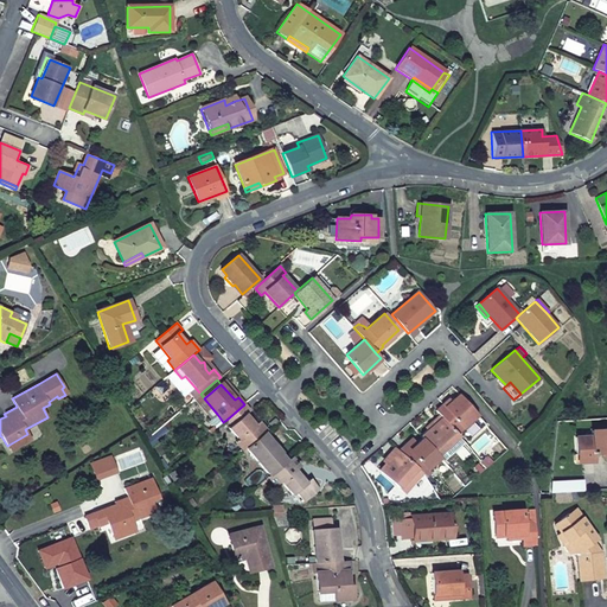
[(436,411),(440,415),(455,434),(477,415),(460,395),(445,408),(442,406),(436,411)]
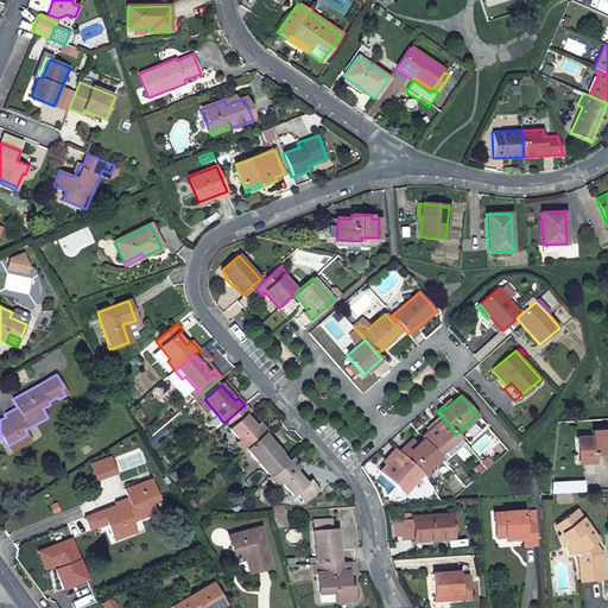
[(236,443),(244,453),(247,449),(265,435),(267,432),(260,423),(255,428),(246,417),(251,412),(245,405),(227,420),(233,426),(229,430),(239,441),(236,443)]
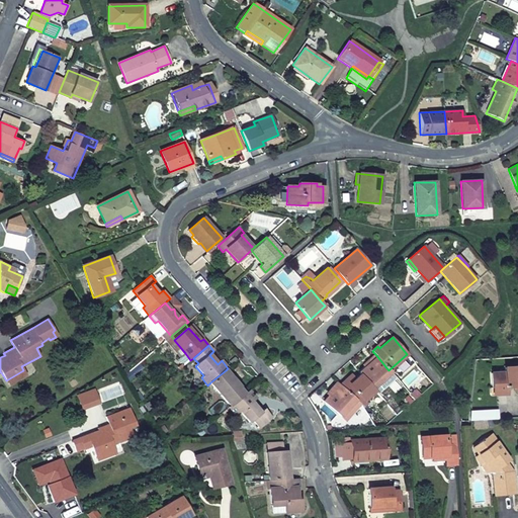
[(188,359),(189,361),(190,360),(185,353),(178,359),(182,364),(188,359)]
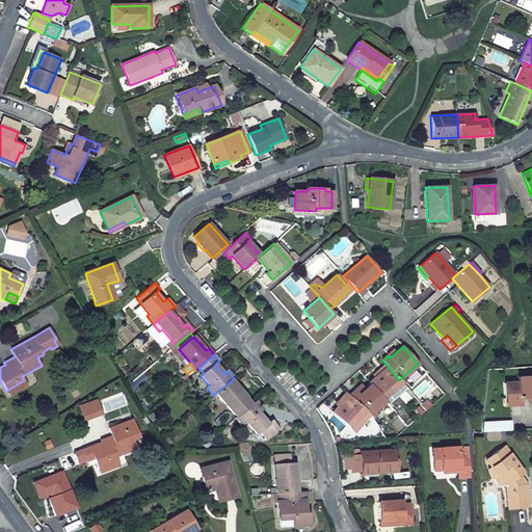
[(381,372),(369,383),(371,384),(382,398),(401,381),(399,380),(386,364),(379,370),(381,372)]
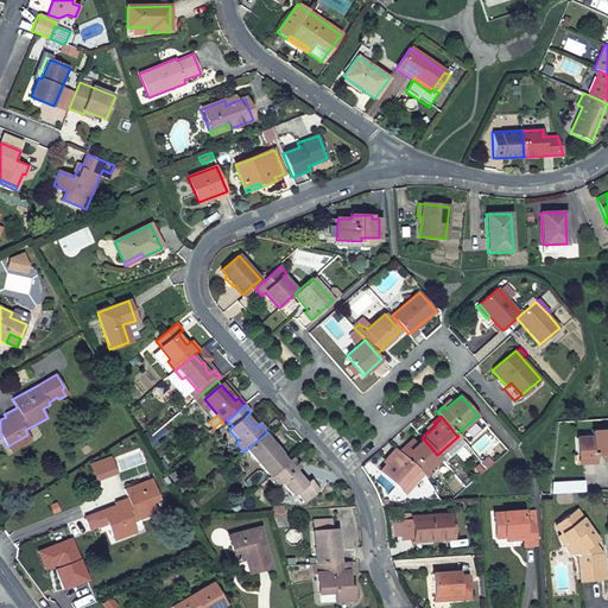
[(581,461),(594,460),(594,455),(607,454),(607,430),(593,432),(594,438),(580,438),(576,439),(577,455),(581,461)]
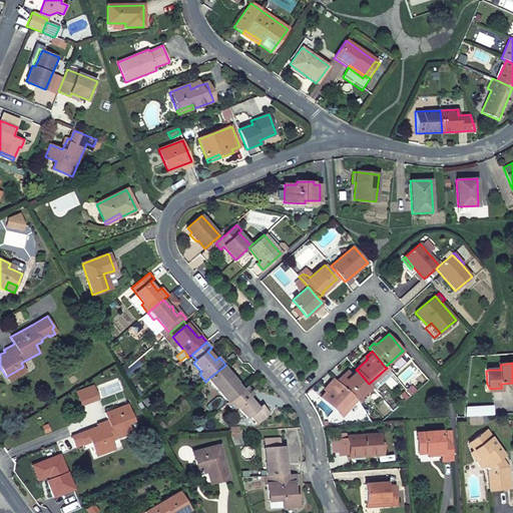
[(23,367),(6,377),(9,382),(27,372),(23,367)]
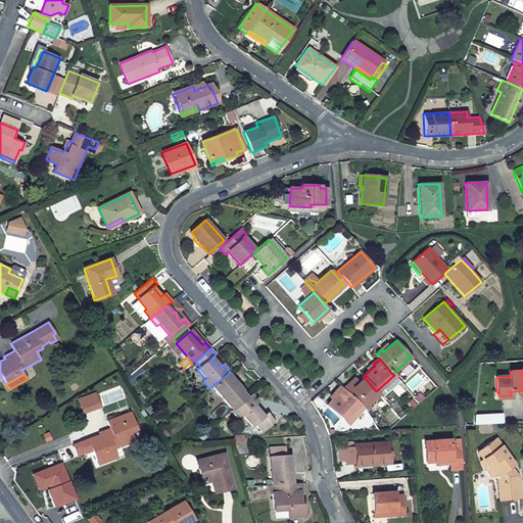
[(212,386),(232,410),(247,397),(241,390),(242,389),(236,382),(235,383),(228,374),(212,386)]
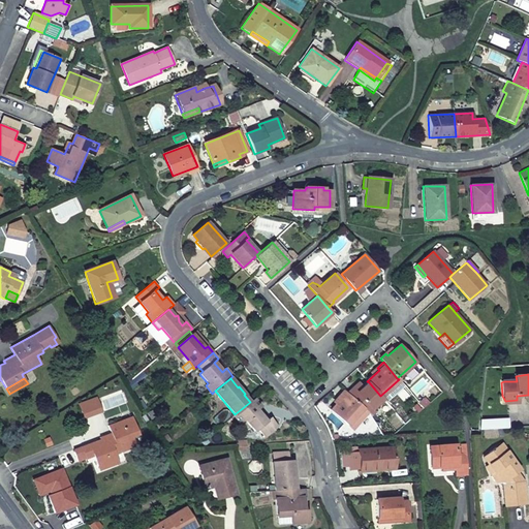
[(347,394),(368,412),(383,399),(380,396),(369,382),(363,387),(356,393),(353,389),(347,394)]
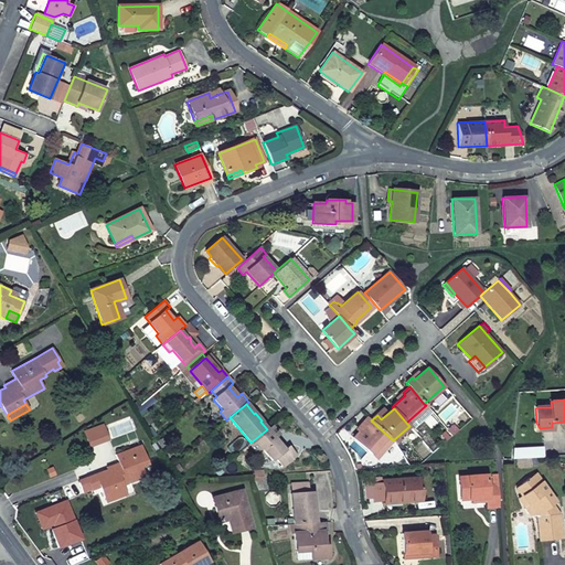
[(384,408),(377,415),(381,419),(387,414),(384,408)]
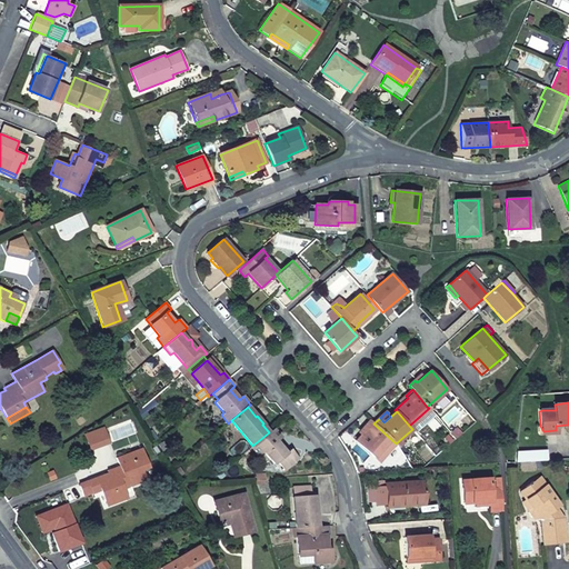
[(383,457),(396,443),(373,423),(370,420),(363,427),(367,429),(356,441),(373,458),(378,452),(383,457)]
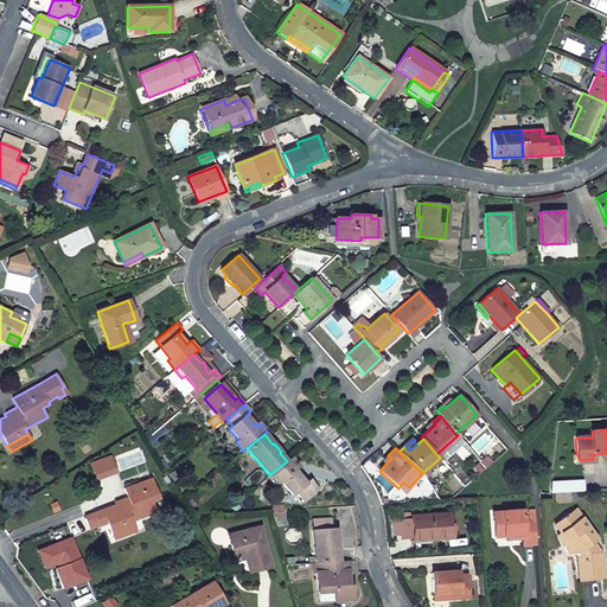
[(269,475),(268,478),(275,486),(281,481),(292,494),(295,491),(304,502),(319,489),(310,479),(306,483),(295,471),(300,466),(292,458),(287,461),(269,475)]
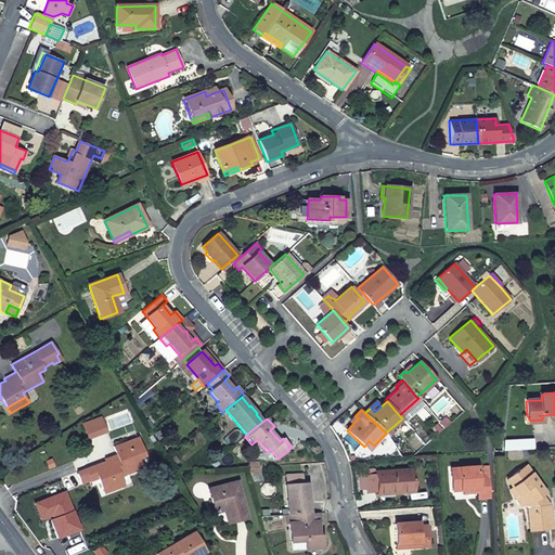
[(87,474),(79,476),(81,483),(90,481),(98,479),(102,489),(123,481),(120,477),(143,468),(139,459),(146,456),(139,437),(114,447),(116,454),(104,459),(105,461),(86,468),(87,474)]
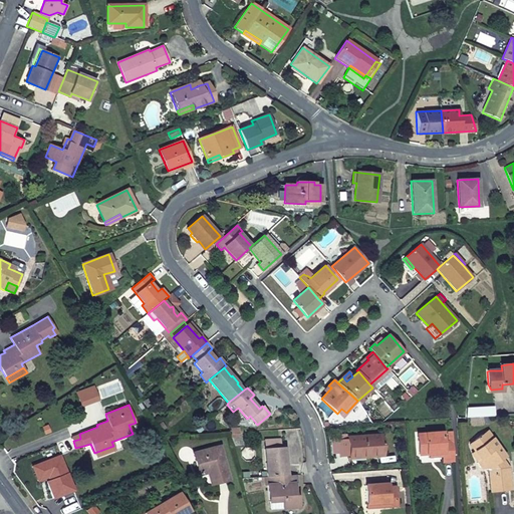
[(465,417),(494,416),(494,407),(467,409),(465,417)]
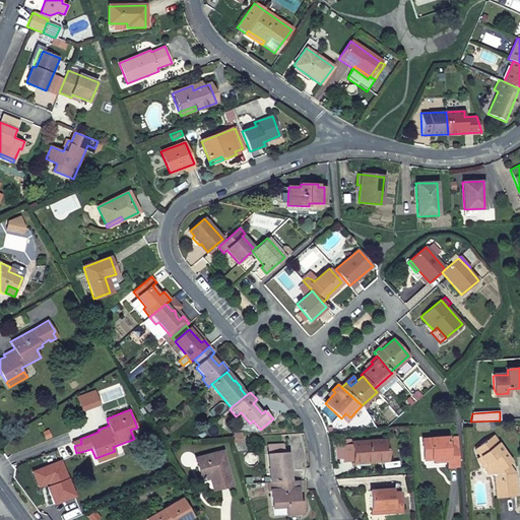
[(345,413),(341,418),(345,423),(350,417),(345,413)]
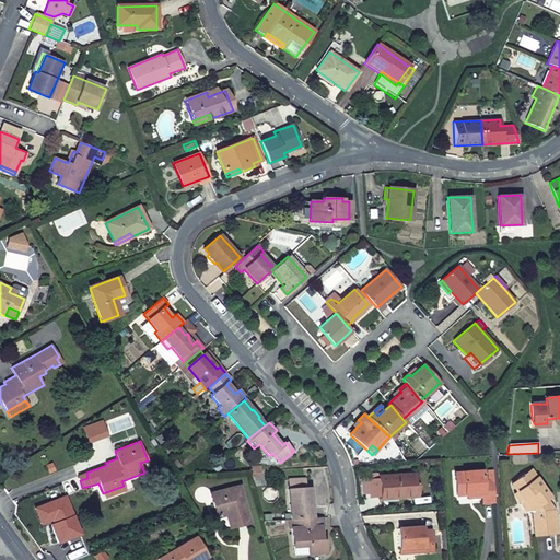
[(493,480),(489,481),(482,481),(481,471),(454,474),(456,496),(468,494),(482,493),(483,497),(483,503),(496,502),(493,480)]
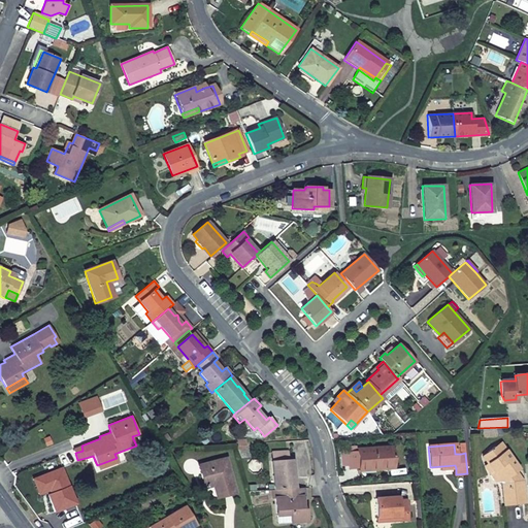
[(350,469),(359,468),(374,467),(374,469),(386,468),(385,462),(392,462),(391,447),(358,450),(358,451),(349,452),(350,469)]
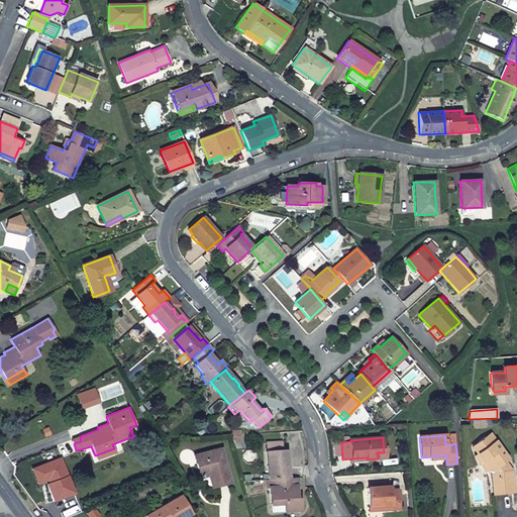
[(515,493),(512,470),(504,471),(503,463),(506,461),(509,459),(491,437),(485,441),(488,444),(477,453),(483,461),(480,464),(487,473),(492,472),(495,476),(493,479),(495,495),(515,493)]
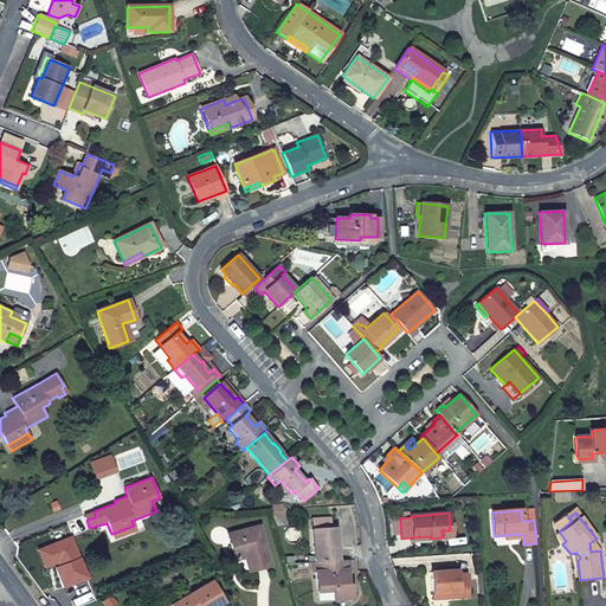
[(553,524),(559,532),(572,521),(568,517),(566,514),(553,524)]
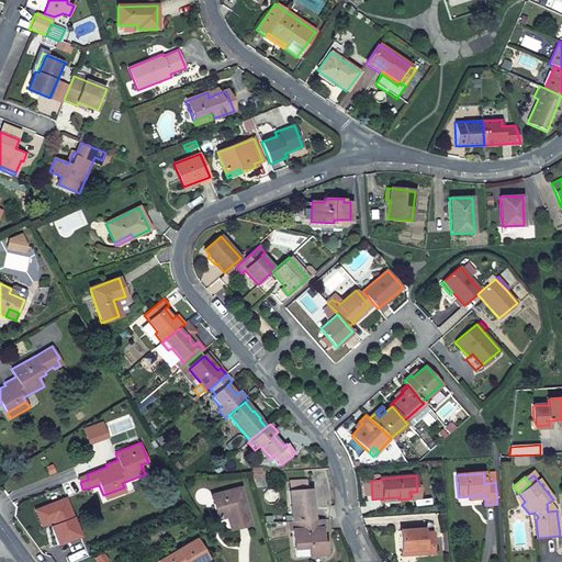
[(290,482),(290,492),(307,491),(306,480),(290,482)]
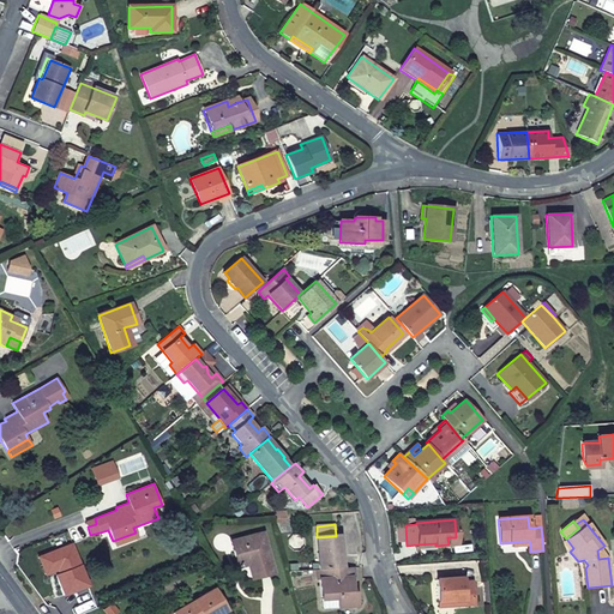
[(136,533),(113,541),(114,547),(137,539),(136,533)]
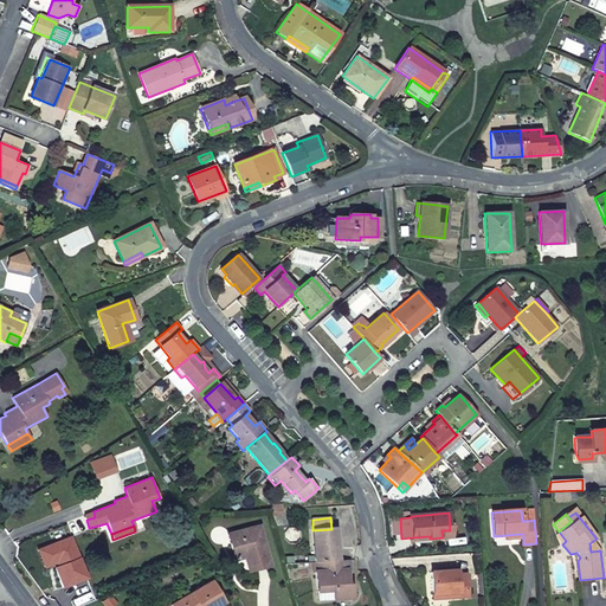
[(244,558),(245,562),(253,560),(256,569),(270,566),(259,526),(227,534),(233,556),(237,559),(244,558)]
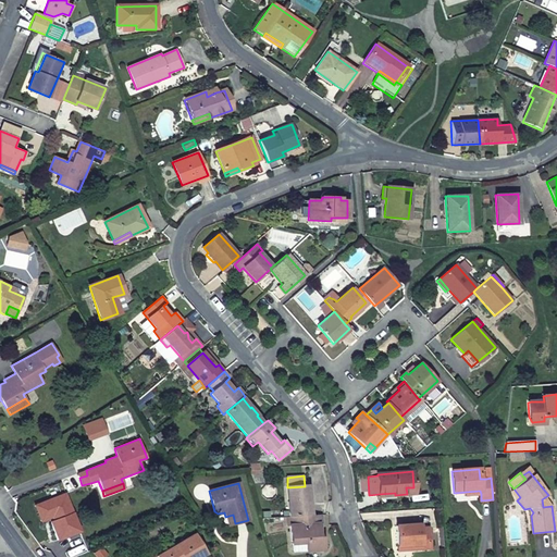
[(287,487),(289,517),(309,516),(308,504),(310,504),(310,493),(307,493),(306,485),(305,486),(287,487)]
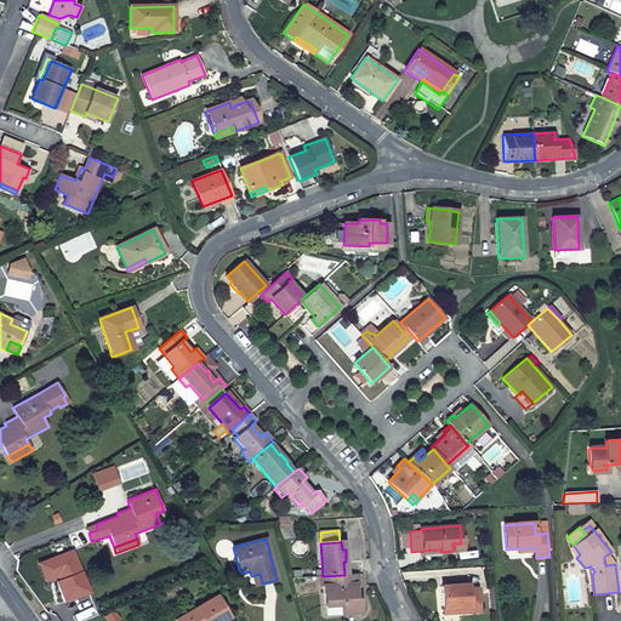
[(92,594),(73,550),(38,563),(45,584),(56,580),(66,604),(92,594)]
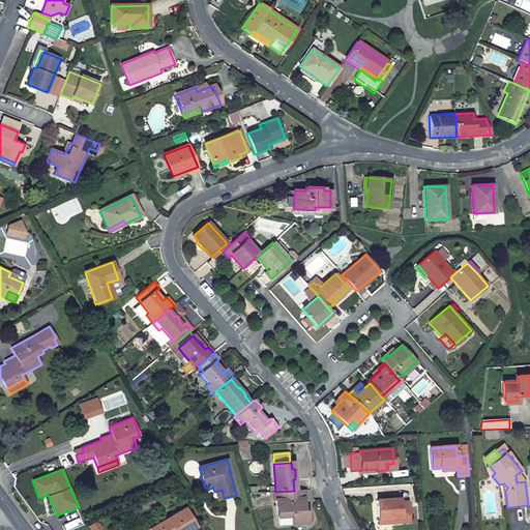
[(517,482),(525,481),(519,473),(516,475),(517,482)]
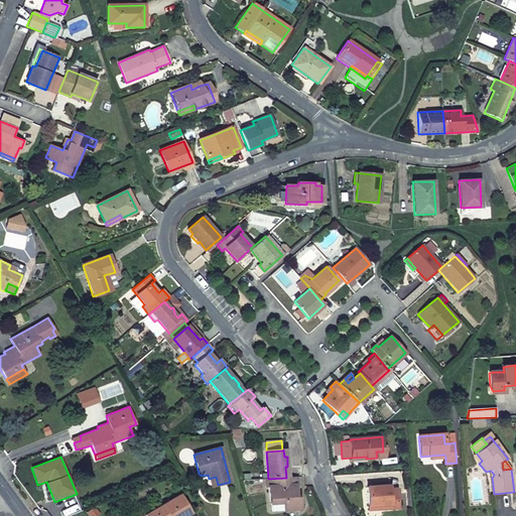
[(216,477),(209,479),(212,487),(218,485),(216,477)]
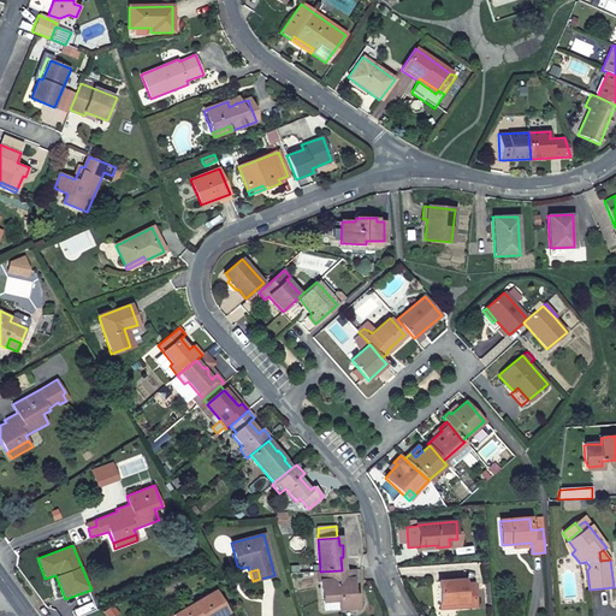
[(320,572),(321,582),(323,602),(331,602),(332,604),(338,603),(338,609),(359,608),(357,594),(353,594),(351,580),(356,580),(355,569),(342,570),(320,572)]
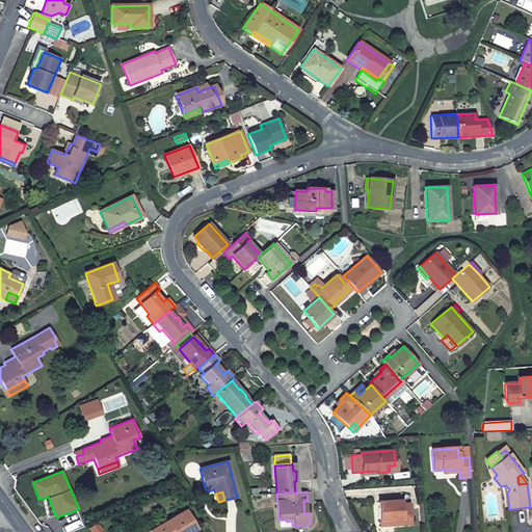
[(379,503),(380,522),(402,521),(402,525),(411,525),(409,505),(402,505),(401,501),(379,503)]
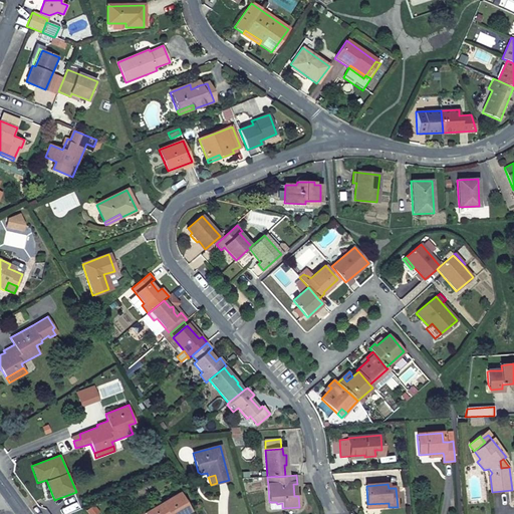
[(180,493),(144,513),(145,513),(186,513),(192,511),(180,493)]
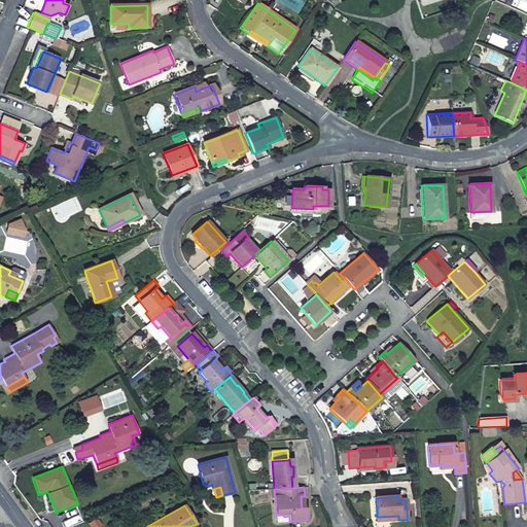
[(97,518),(90,523),(92,526),(97,526),(101,524),(97,518)]
